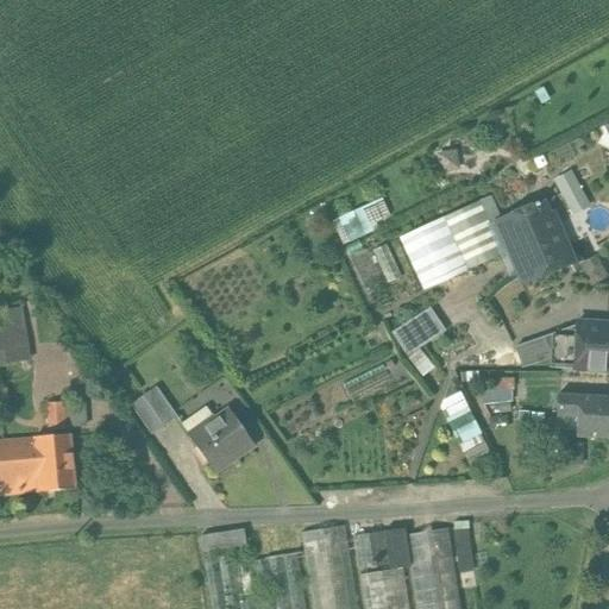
[(590,206),(571,170),(554,180),(573,214),(590,206)]
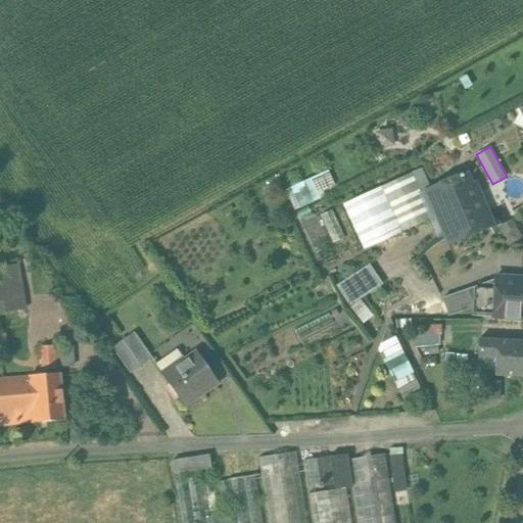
[(422,169),(411,174),(420,194),(427,191),(431,189),(422,169)]
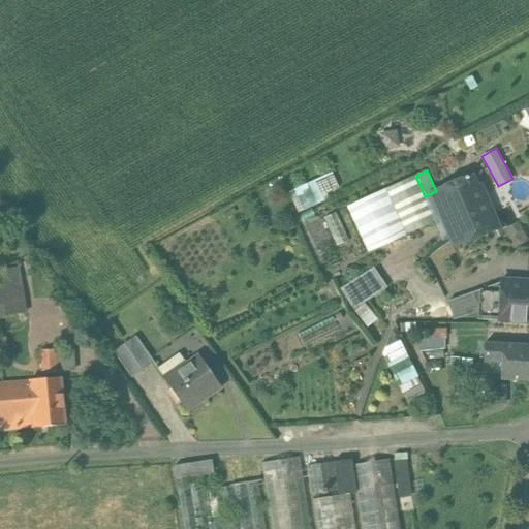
[(333,172),(289,191),(299,213),(331,197),(328,192),(340,187),(333,172)]
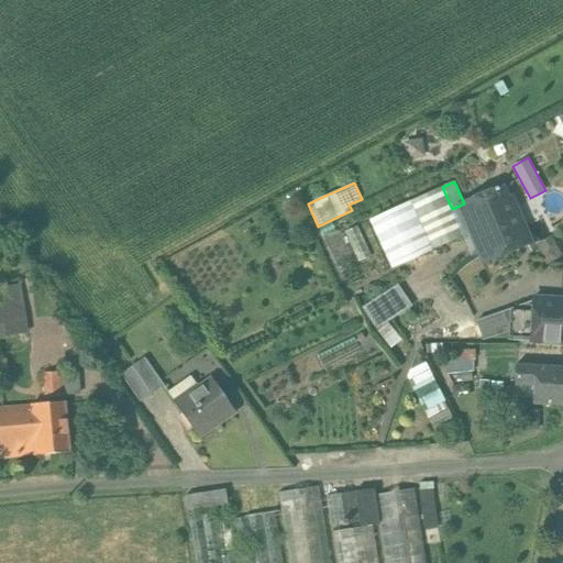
[(442,187),(409,202),(431,251),(464,235),(452,209),(442,187)]
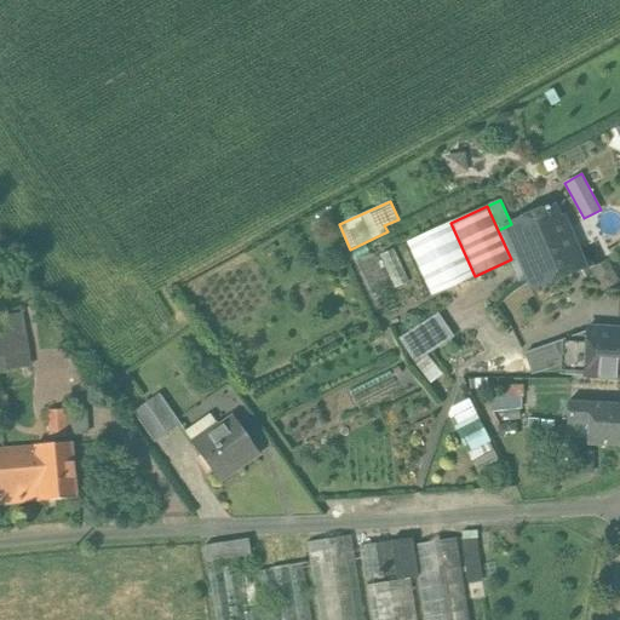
[(511,224),(506,227),(533,288),(581,268),(566,230),(563,231),(557,217),(554,219),(549,208),(547,210),(546,207),(544,210),(544,211),(511,224)]
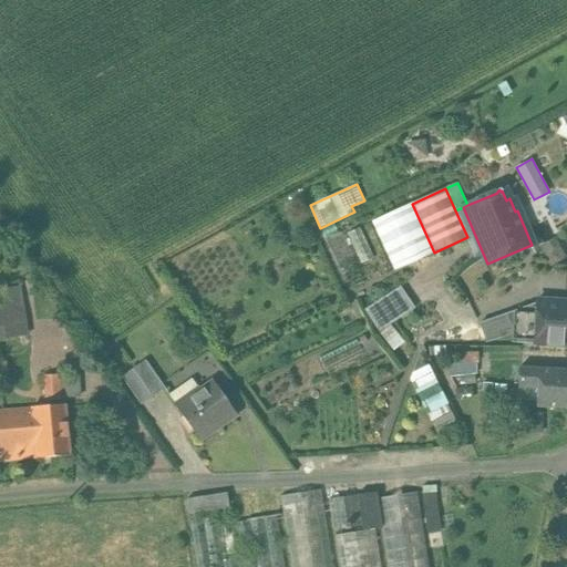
[(412,204),(371,223),(394,271),(434,253),(412,204)]
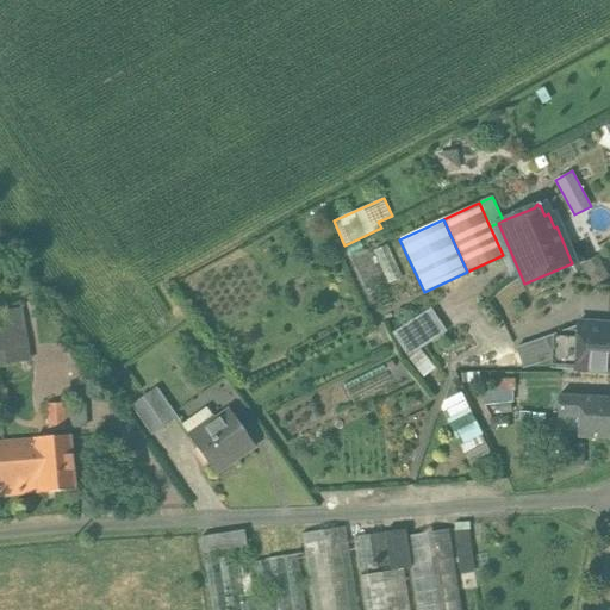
[(387,244),(373,251),(388,282),(403,277),(387,244)]
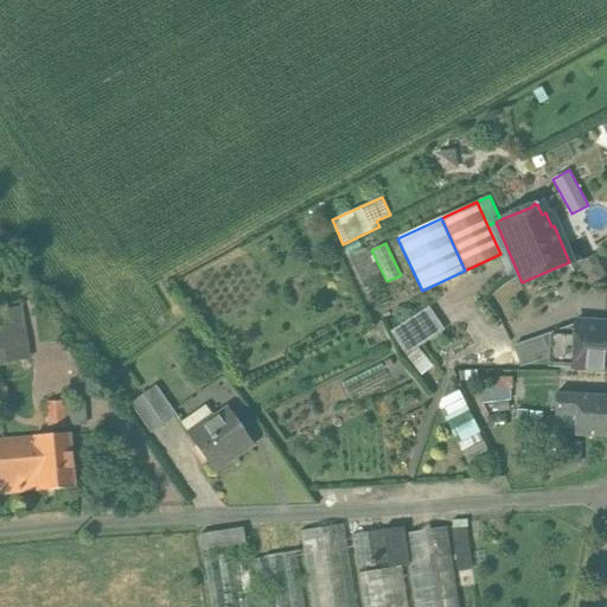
[(23,304),(0,306),(0,360),(29,358),(23,304)]
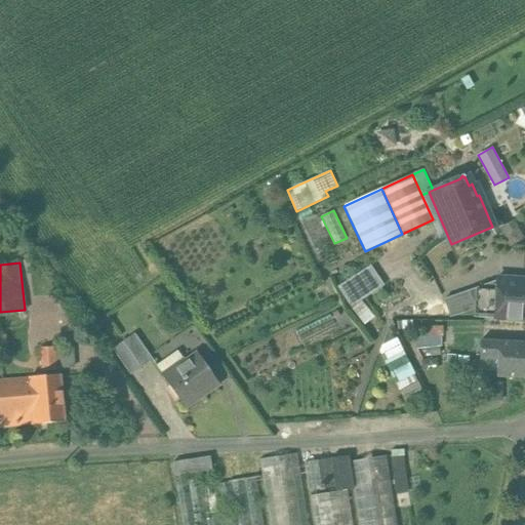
[(371,265),(338,286),(352,307),(357,304),(362,300),(386,284),(371,265)]
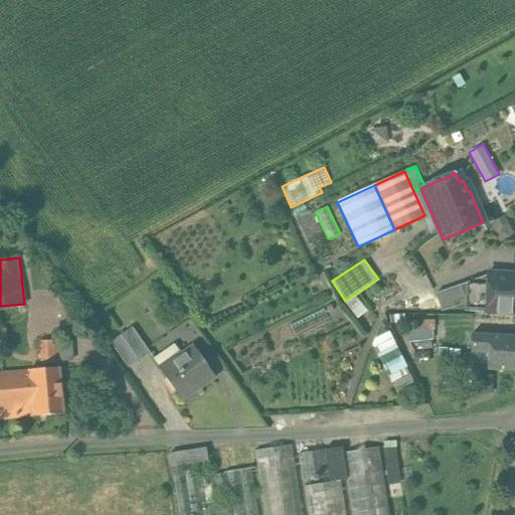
[(514,274),(488,273),(488,277),(486,313),(514,314),(514,274)]
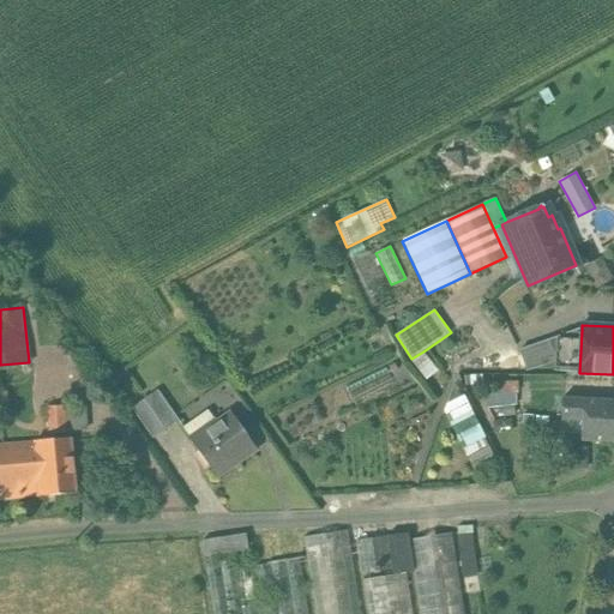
[(582,330),(548,342),(557,360),(557,372),(579,373),(582,330)]
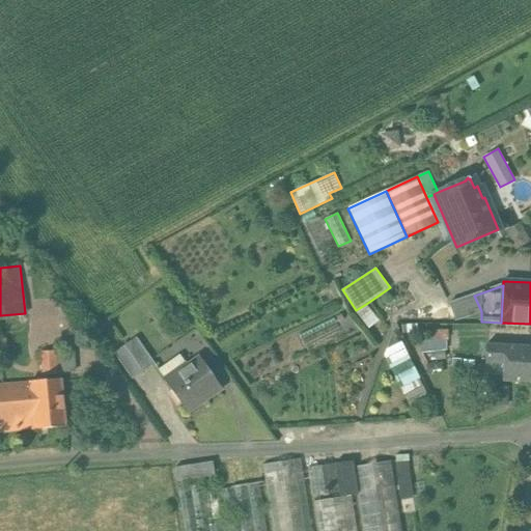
[(474,296),(449,304),(454,320),(481,311),(474,296)]
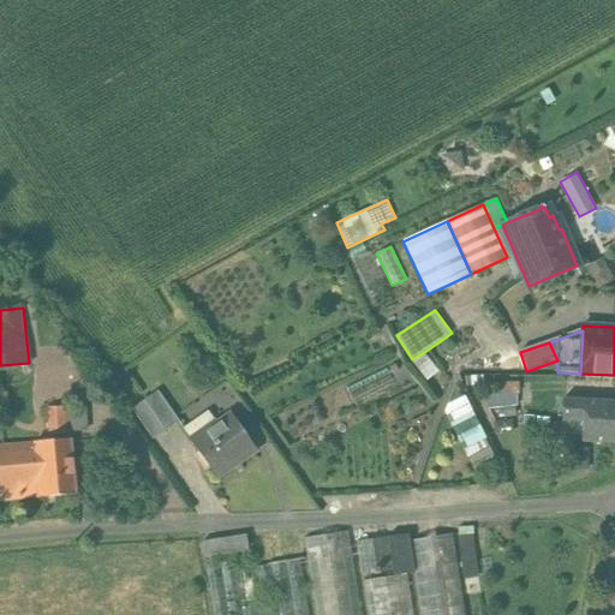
[(439,371),(424,352),(418,356),(412,362),(427,380),(439,371)]
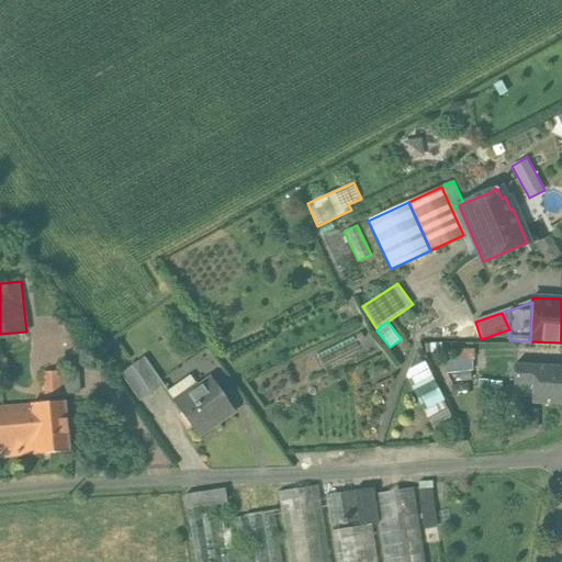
[(474,359),(474,349),(454,349),(454,359),(447,359),(447,371),(473,371),(473,359),(474,359)]
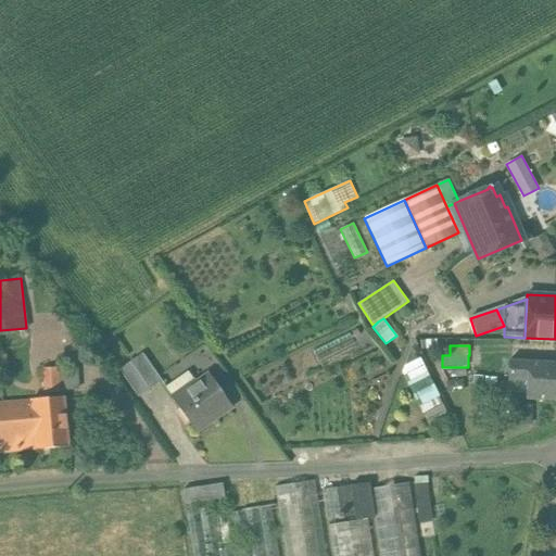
[(142,354),(130,362),(150,390),(162,381),(142,354)]
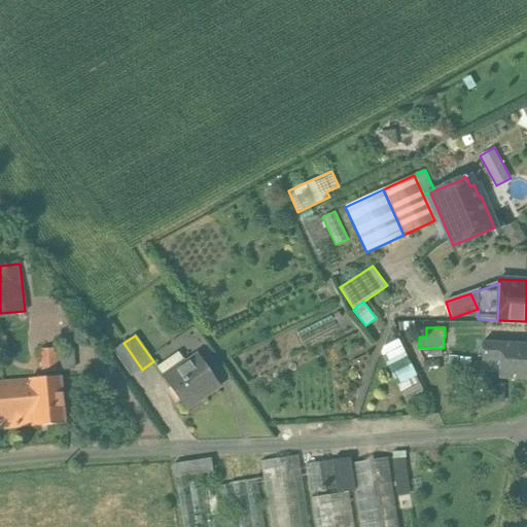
[(426,395),(396,339),(379,348),(409,405),(426,395)]
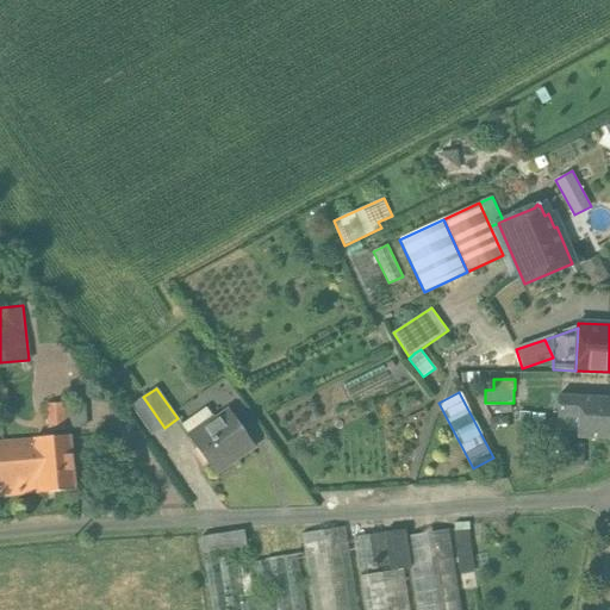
[(577,433),(578,397),(558,396),(556,433),(577,433)]
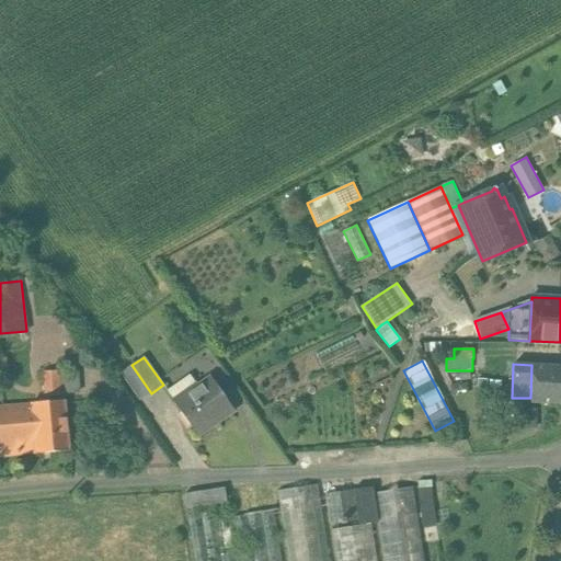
[(151,393),(132,365),(119,374),(139,401),(151,393)]
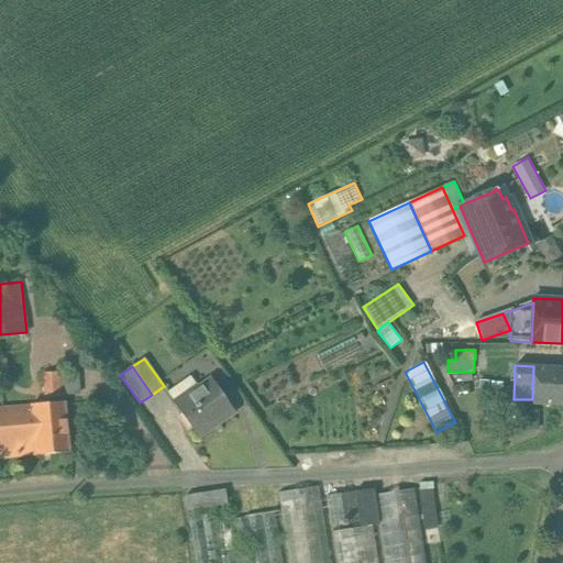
[(562,367),(533,366),(532,399),(532,405),(562,406),(562,367)]
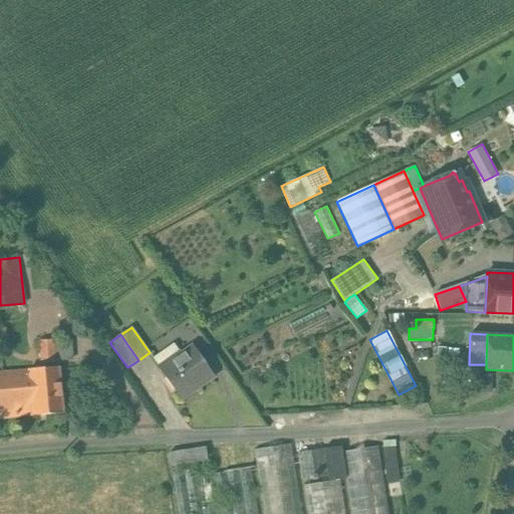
[(193,346),(182,354),(174,344),(153,359),(181,400),(214,376),(193,346)]
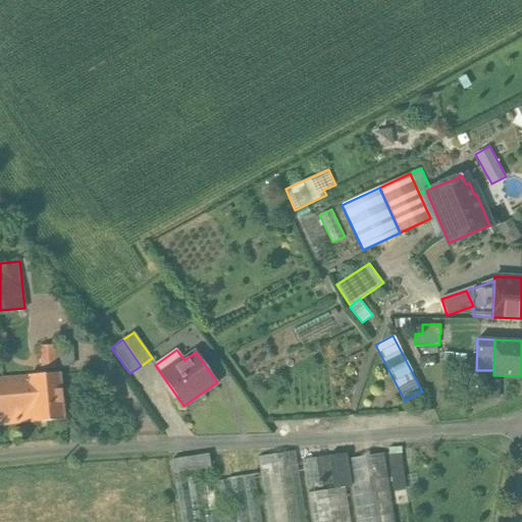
[(60,373),(29,375),(29,377),(33,421),(33,422),(64,419),(60,373)]
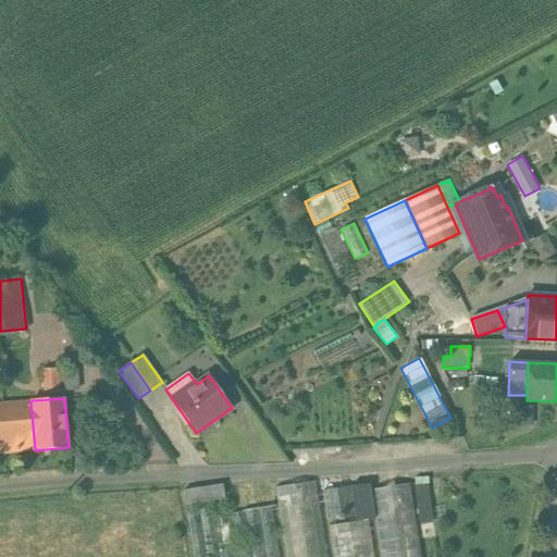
[(31,403),(0,405),(0,453),(35,449),(31,403)]
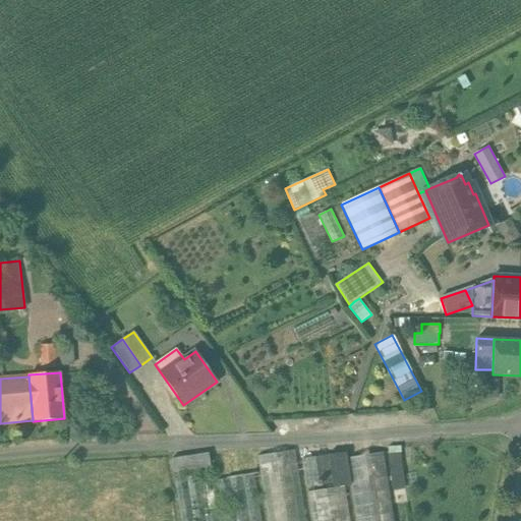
[(389,466),(403,466),(402,446),(388,447),(389,466)]
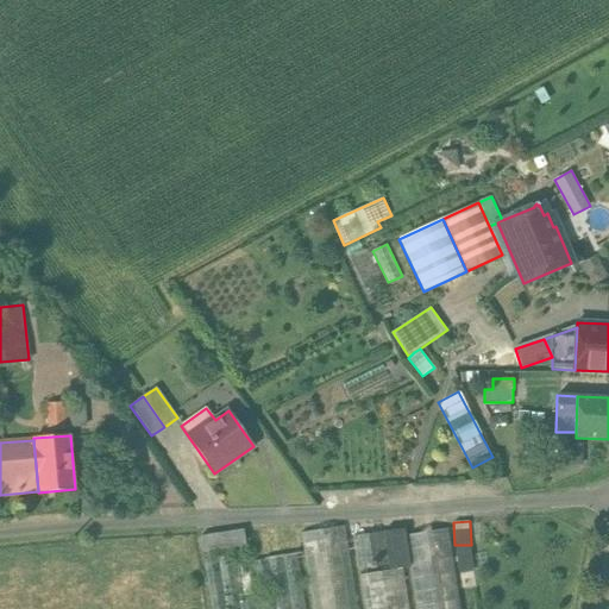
[(357,608),(345,526),(301,533),(312,608),(357,608)]
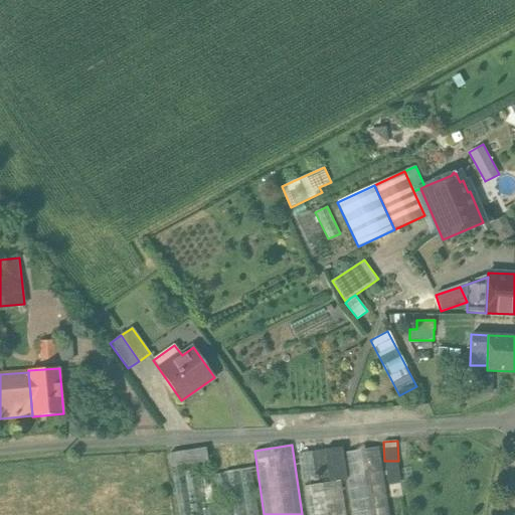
[(389,514),(379,447),(341,453),(346,480),(351,514),(389,514)]
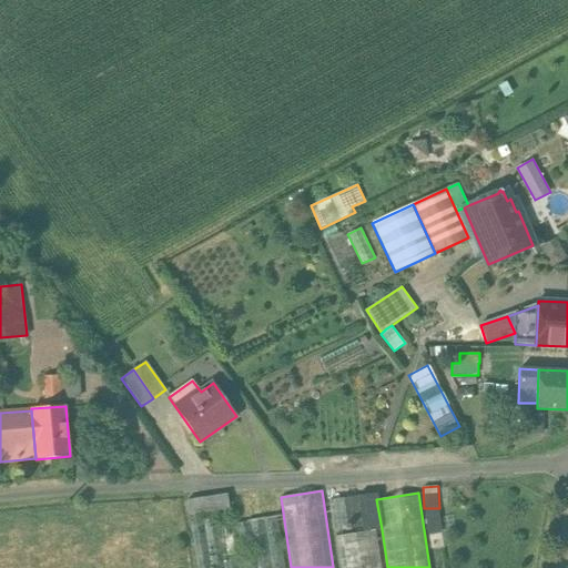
[(376,494),(358,496),(363,528),(363,533),(376,530),(382,529),(376,499),(376,494)]
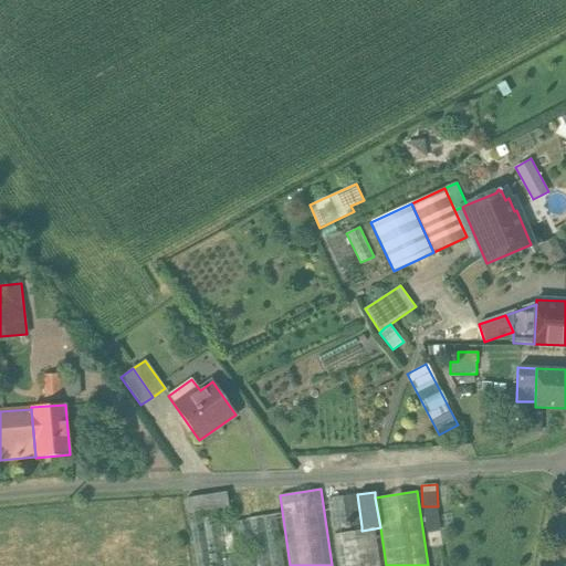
[(227,493),(186,499),(188,513),(229,507),(227,493)]
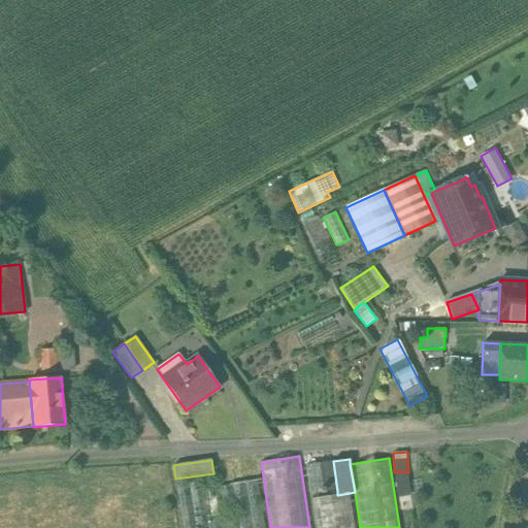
[(333,461),(306,465),(310,494),(337,491),(333,461)]
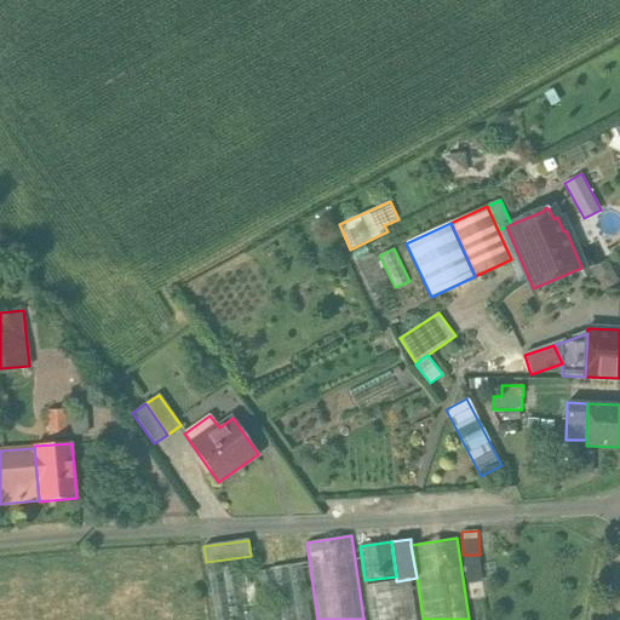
[(260,619),(251,556),(206,562),(214,619),(260,619)]
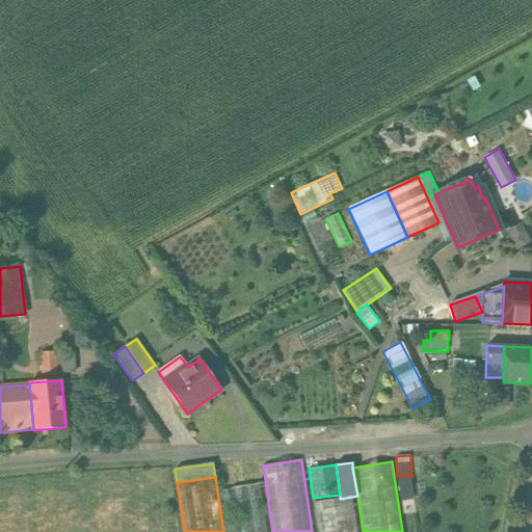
[(231,488),(221,489),(228,531),(266,531),(260,484),(231,488)]
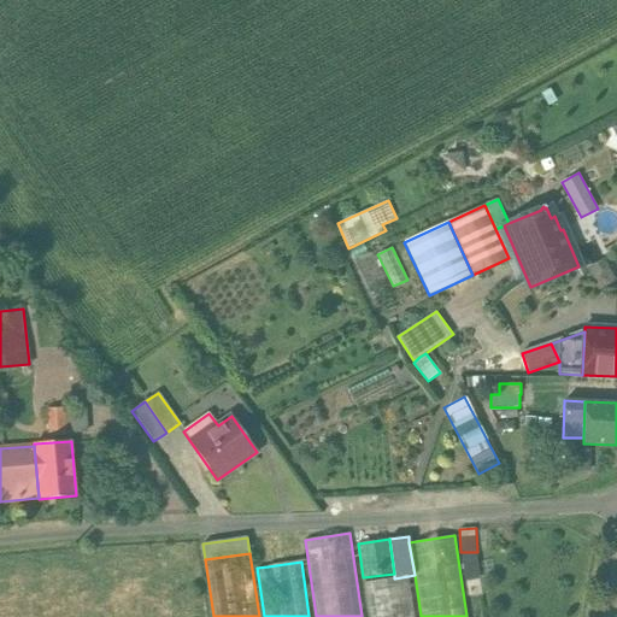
[(394,579),(364,583),(368,616),(415,616),(409,576),(394,579)]
